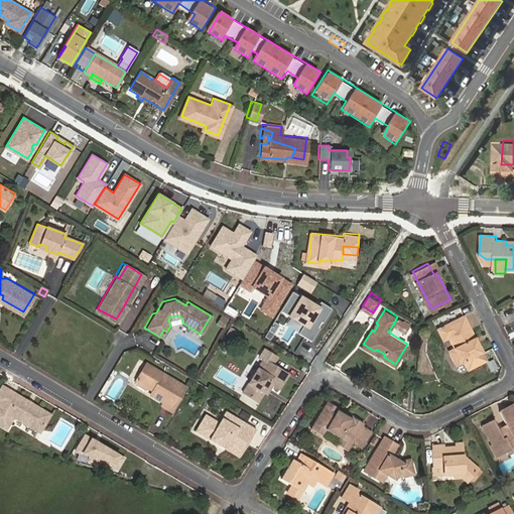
[(444,322),(451,334),(456,344),(453,346),(451,349),(457,359),(460,361),(464,359),(468,367),(487,357),(465,311),(444,322)]
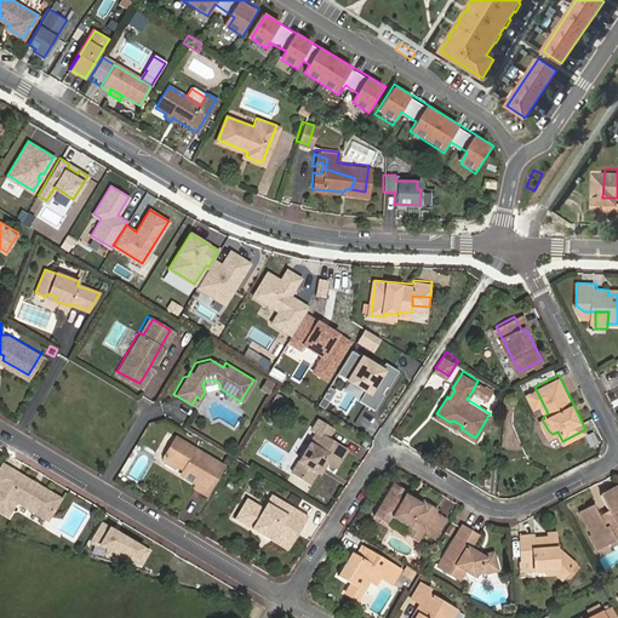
[(487,387),(478,381),(473,390),(481,395),(487,387)]
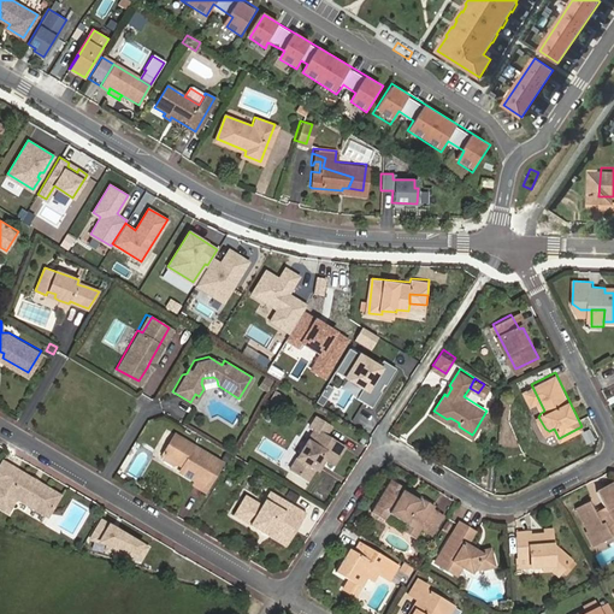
[(484,384),(478,393),(484,396),(490,388),(484,384)]
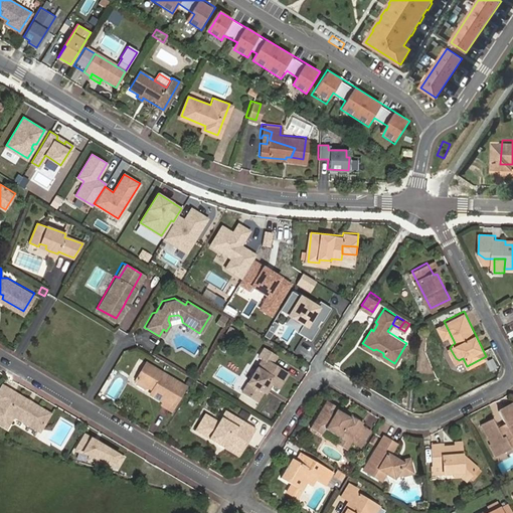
[(445,336),(450,333),(444,321),(439,324),(445,336)]
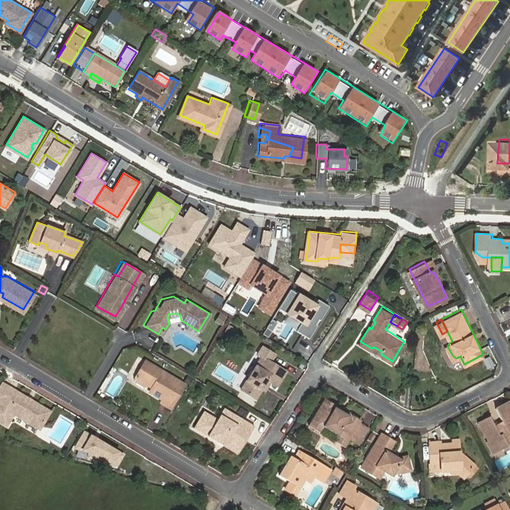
[(265,379),(269,381),(275,385),(285,370),(269,360),(274,353),(261,345),(256,353),(259,355),(239,388),(254,397),(261,387),(265,379)]
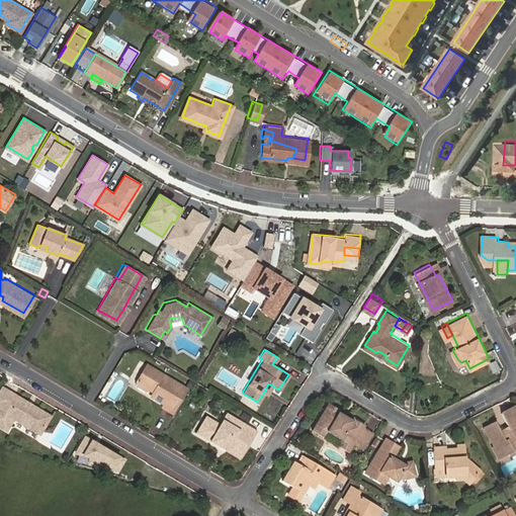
[(136,377),(149,384),(152,383),(156,385),(154,388),(151,392),(164,400),(163,402),(172,408),(185,384),(145,361),(136,377)]
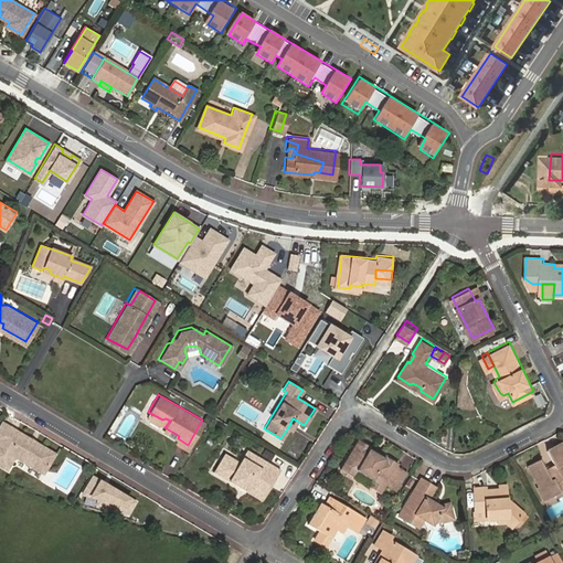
[(158,422),(162,420),(148,412),(149,416),(158,422)]
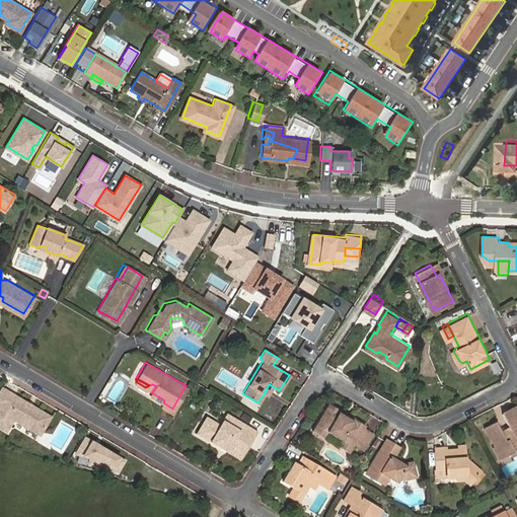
[(27,401),(28,400),(4,385),(0,391),(0,422),(9,428),(16,416),(41,431),(51,414),(33,402),(32,404),(27,401)]
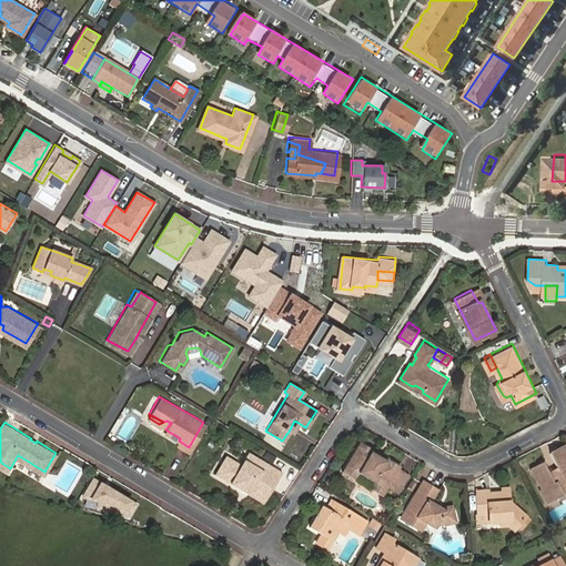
[(400,462),(387,454),(386,456),(372,447),(373,445),(360,438),(342,467),(355,475),(359,470),(373,477),(370,485),(383,492),(387,485),(398,465),(400,462)]
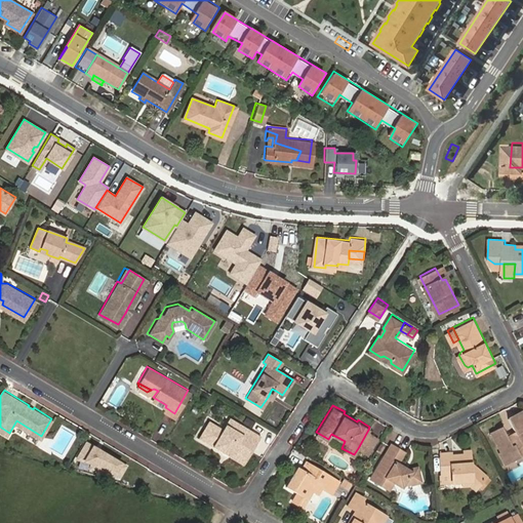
[(357,421),(358,419),(345,411),(344,413),(357,421)]
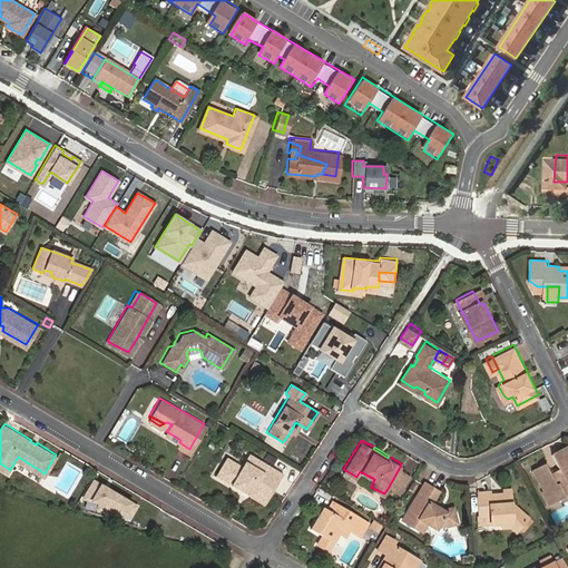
[(554,454),(560,468),(561,470),(552,473),(551,471),(550,469),(547,464),(536,470),(540,479),(541,479),(544,483),(542,485),(549,496),(565,491),(567,492),(567,448),(554,454)]
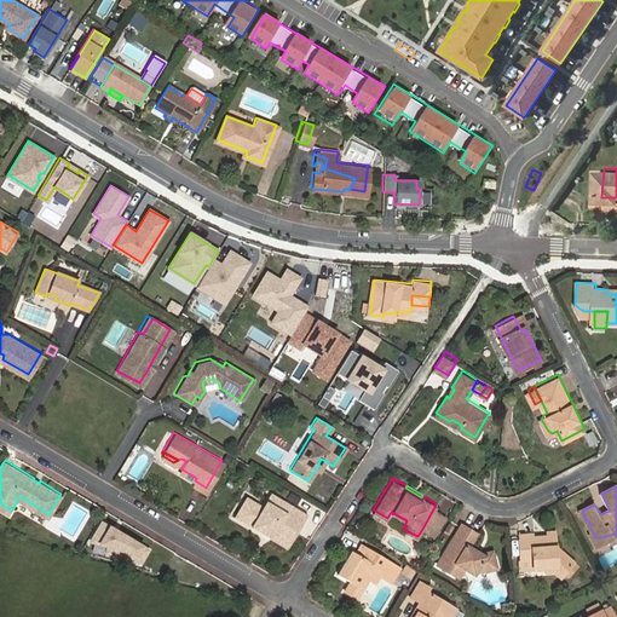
[(271,488),(266,496),(283,507),(288,499),(271,488)]
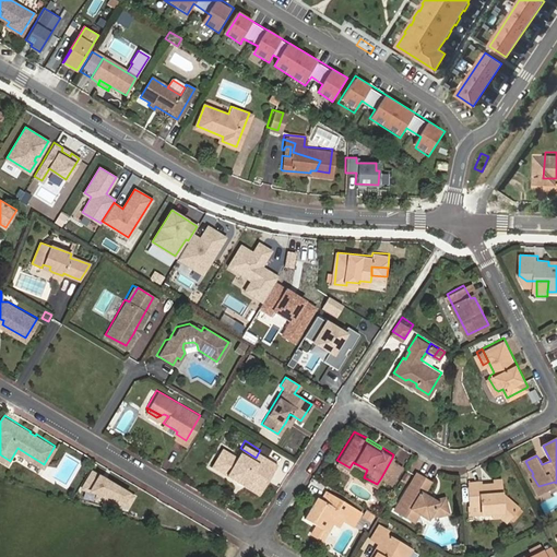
[(256,458),(240,448),(237,453),(222,445),(213,459),(226,466),(226,469),(225,471),(237,478),(239,474),(247,478),(245,483),(259,492),(276,461),(260,450),(256,458)]
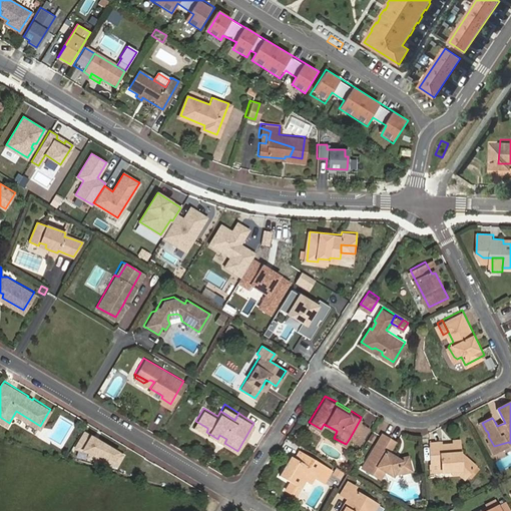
[(369,425),(360,420),(350,438),(358,442),(369,425)]
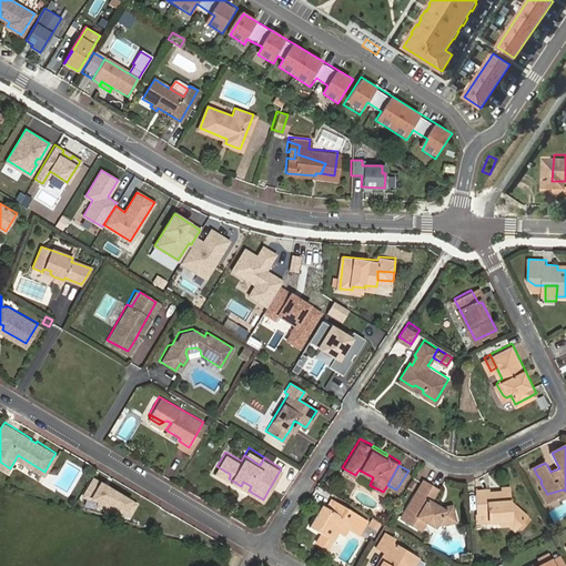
[(214,470),(229,478),(230,476),(230,474),(216,466),(214,470)]
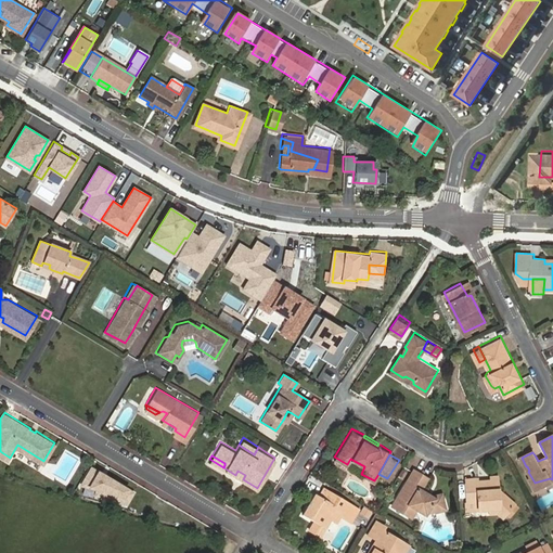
[(411,506),(414,509),(421,513),(426,511),(428,510),(429,508),(435,509),(446,504),(440,489),(431,492),(422,487),(428,475),(415,467),(393,503),(408,513),(411,506)]
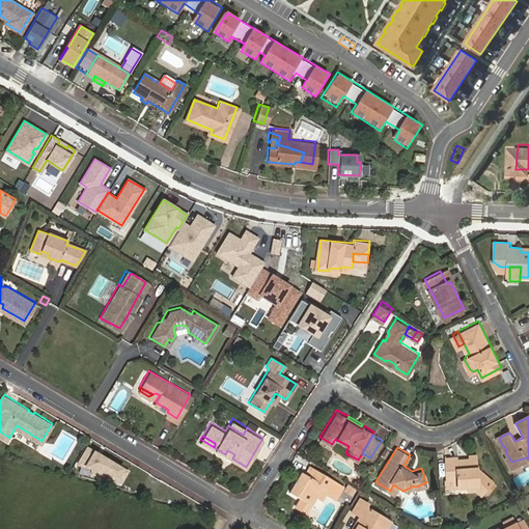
[(478,484),(484,491),(493,480),(477,467),(476,456),(473,453),(469,453),(469,460),(464,460),(463,457),(455,458),(455,456),(446,456),(448,478),(457,477),(458,482),(467,482),(468,484),(478,484)]
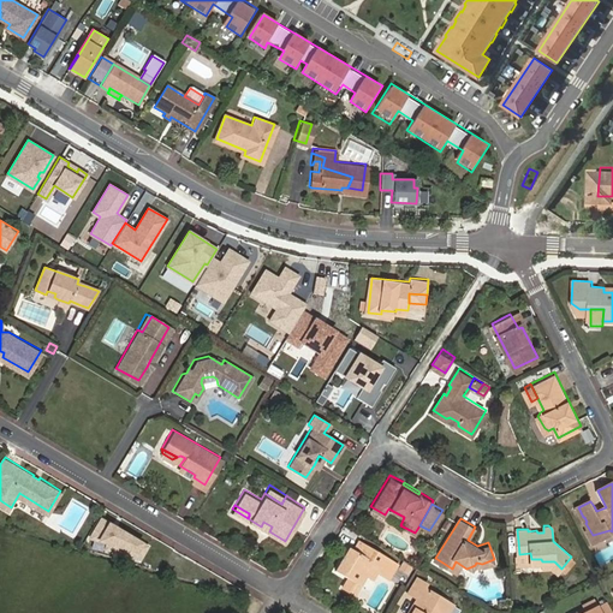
[(349,578),(358,583),(365,571),(372,575),(378,566),(388,573),(398,559),(378,547),(361,536),(356,543),(351,542),(345,551),(349,553),(345,558),(343,557),(335,566),(350,576),(349,578)]
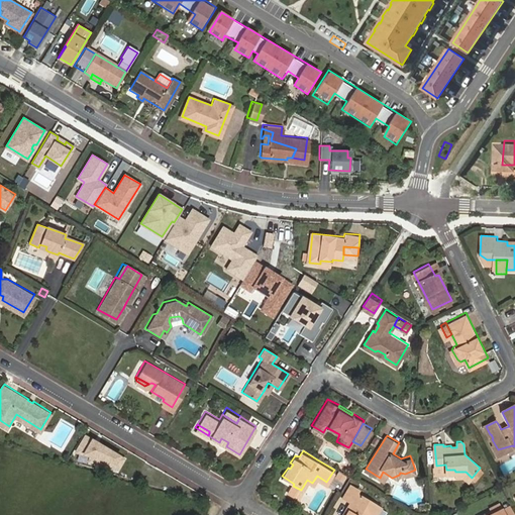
[(345,473),(339,469),(335,475),(342,479),(345,473)]
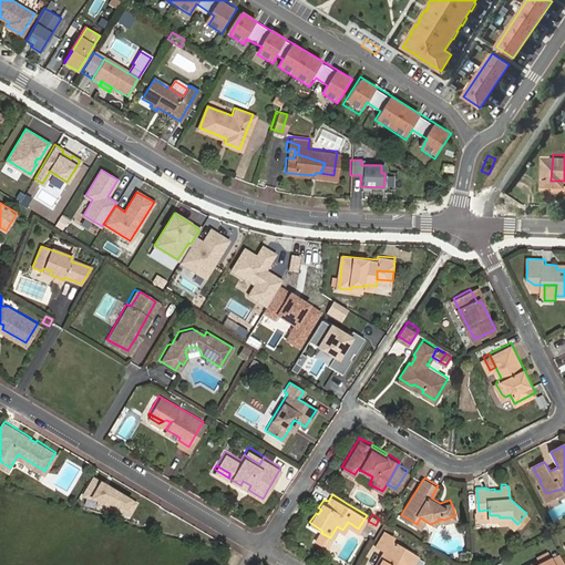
[(383,555),(381,553),(372,564),(409,564),(417,553),(391,537),(393,534),(384,530),(377,542),(384,546),(388,548),(383,555)]
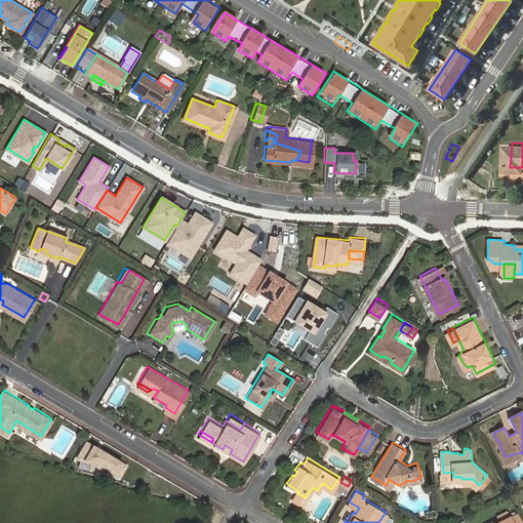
[(302,503),(306,497),(297,493),(294,498),(302,503)]
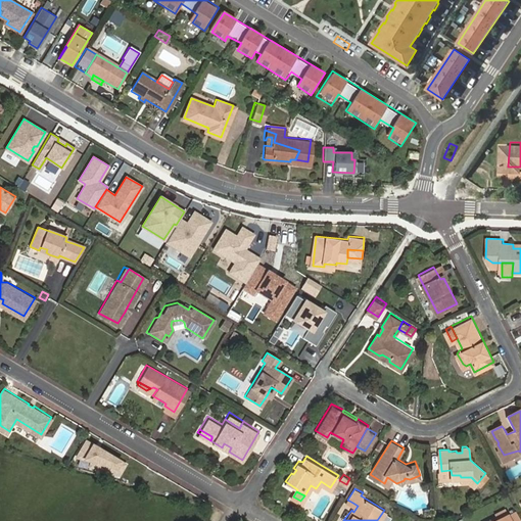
[(498,513),(500,517),(509,513),(507,509),(498,513)]
